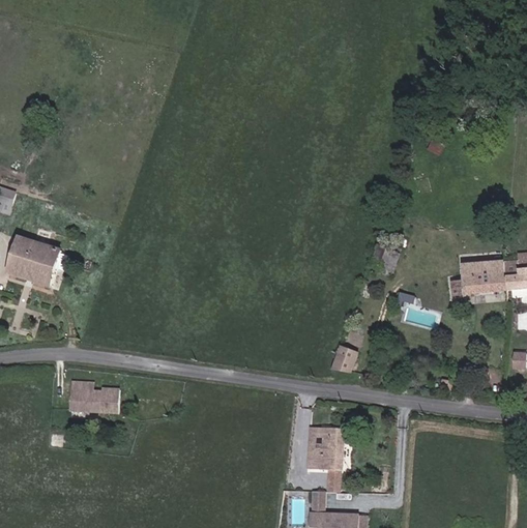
[(0,209),(7,212),(15,192),(0,186),(0,209)]
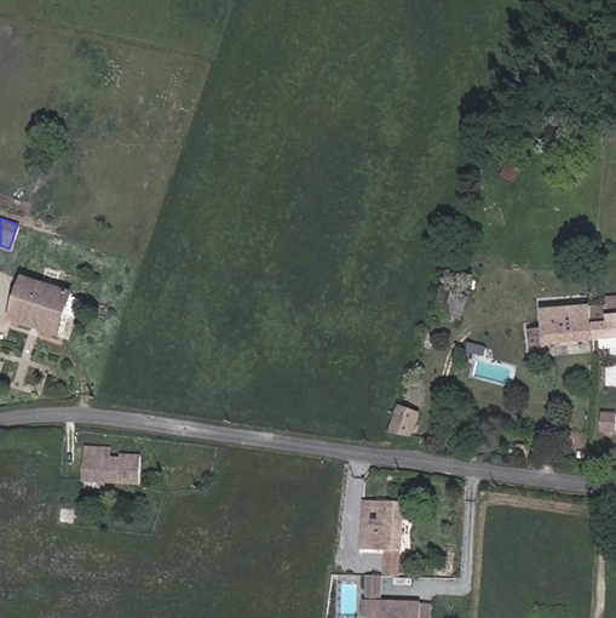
[(69,296),(70,292),(21,276),(19,282),(16,292),(9,318),(57,333),(64,313),(69,296)]
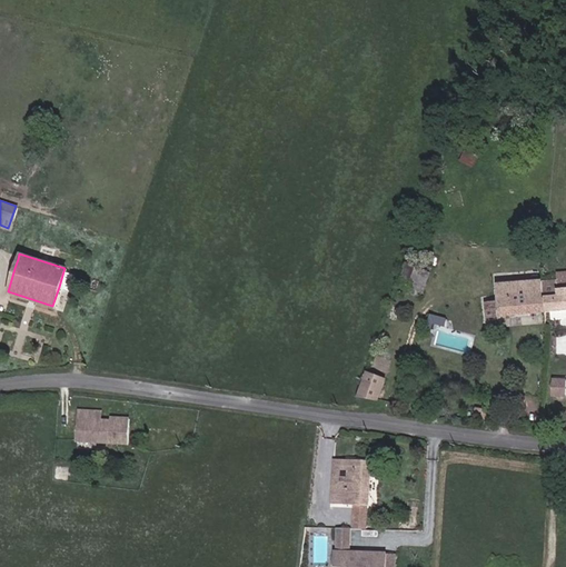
[(407,261),(401,277),(424,286),(430,269),(417,265),(417,266),(407,261)]
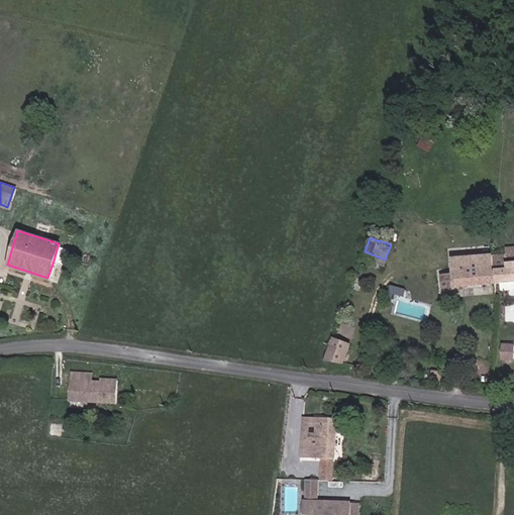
[(61,263),(65,248),(58,246),(54,261),(61,263)]
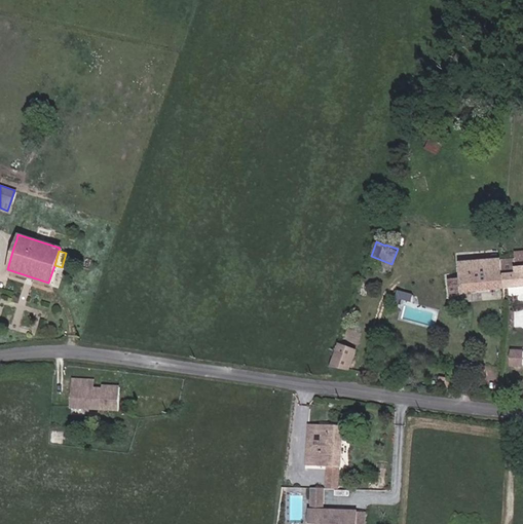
[(522,256),(513,257),(513,271),(500,272),(501,288),(522,285),(522,256)]
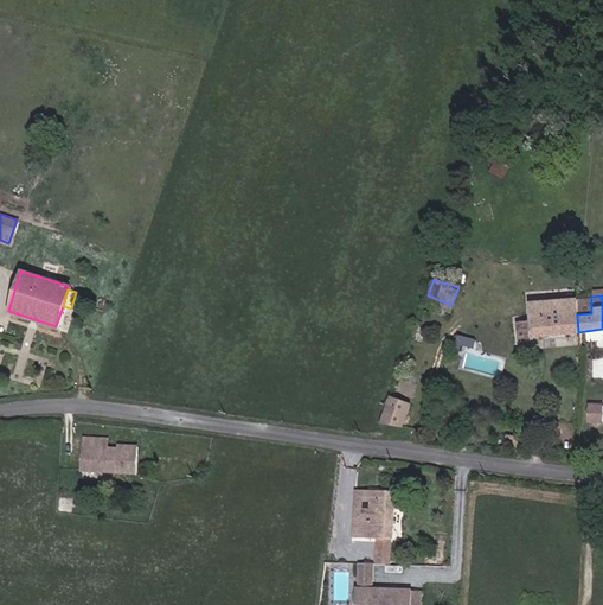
[(578,332),(577,314),(591,313),(591,297),(528,303),(530,320),(514,322),(517,338),(578,332)]
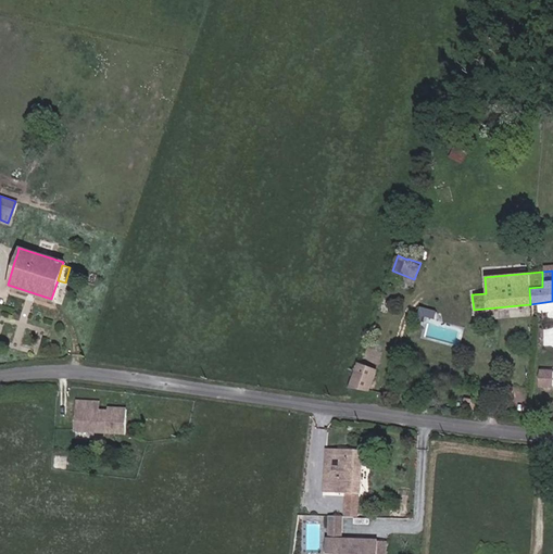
[(431,318),(434,310),(418,305),(414,319),(420,320),(422,315),(431,318)]
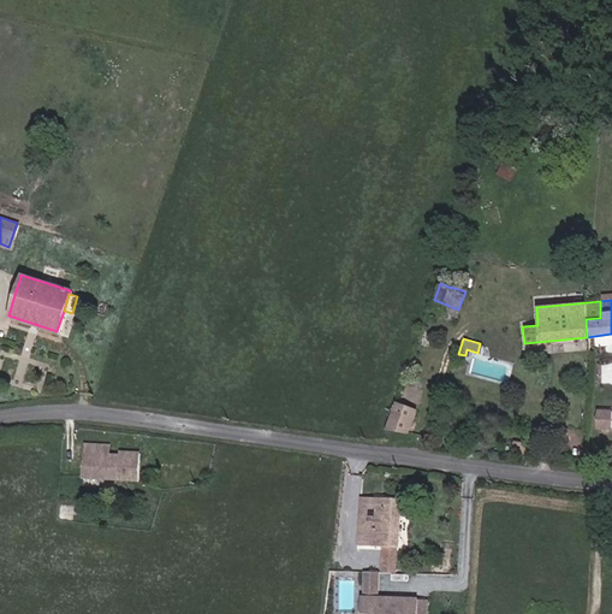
[(405,431),(414,409),(394,402),(385,427),(405,431)]
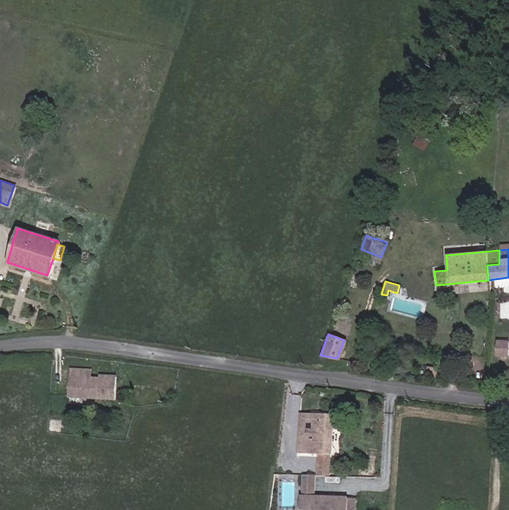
[(507,340),(494,340),(494,355),(507,355),(507,340)]
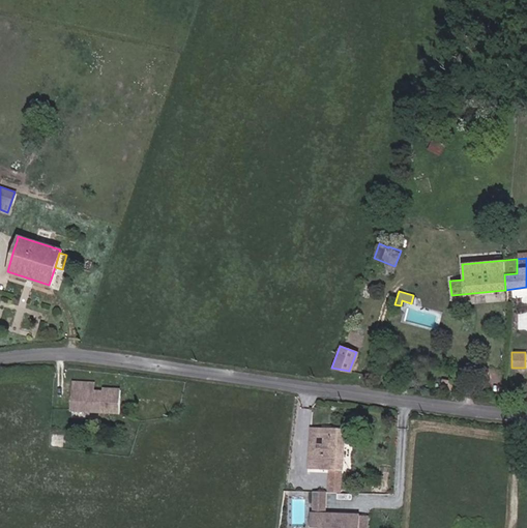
[(91,389),(92,381),(70,381),(69,389),(91,389)]
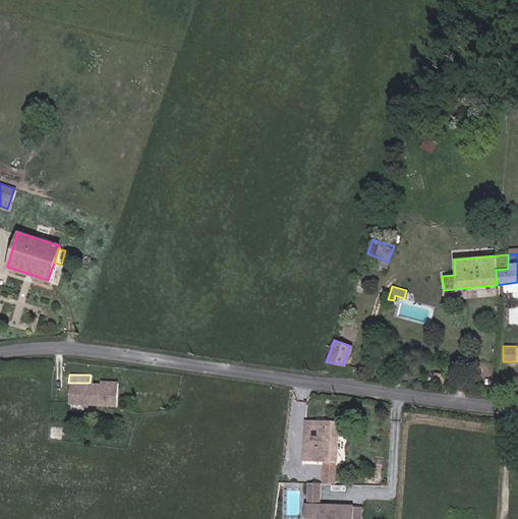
[(115,406),(116,382),(100,381),(100,384),(90,383),(68,383),(67,403),(115,406)]
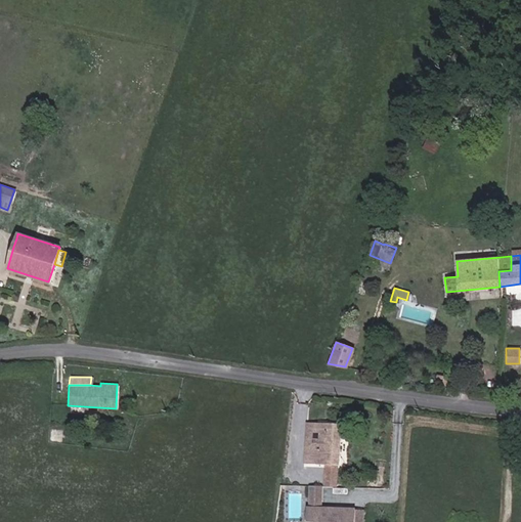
[(337,464),(340,424),(305,422),(303,463),(323,463),(335,464),(337,464)]
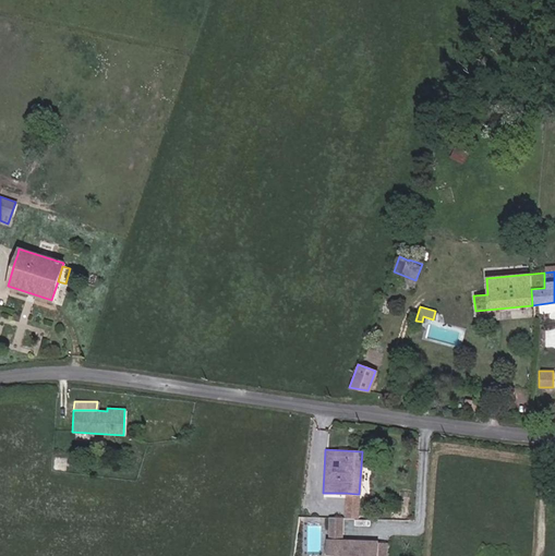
[(356,517),(357,494),(345,493),(344,517),(356,517)]
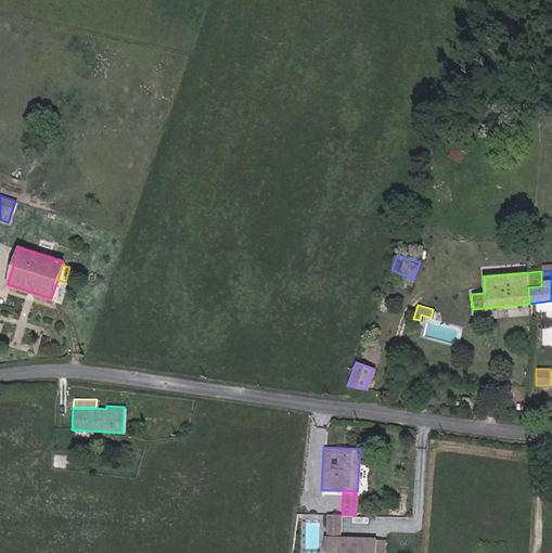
[(338,538),(339,514),(325,514),(325,537),(338,538)]
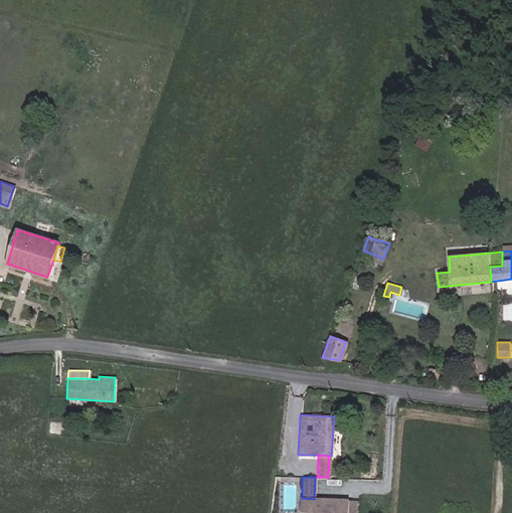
[(320,499),(308,499),(307,512),(344,512),(344,500),(320,499)]
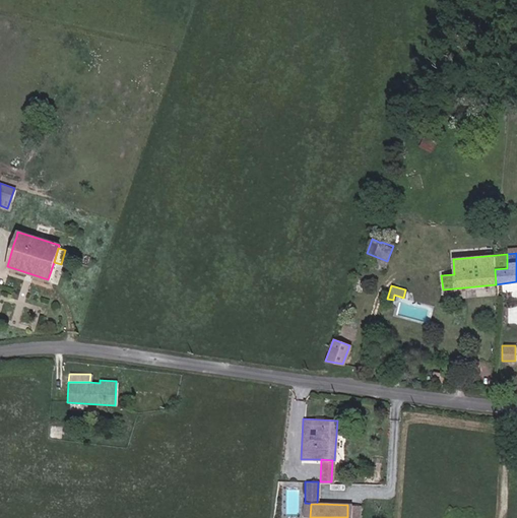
[(359,517),(359,505),(350,505),(350,517),(359,517)]
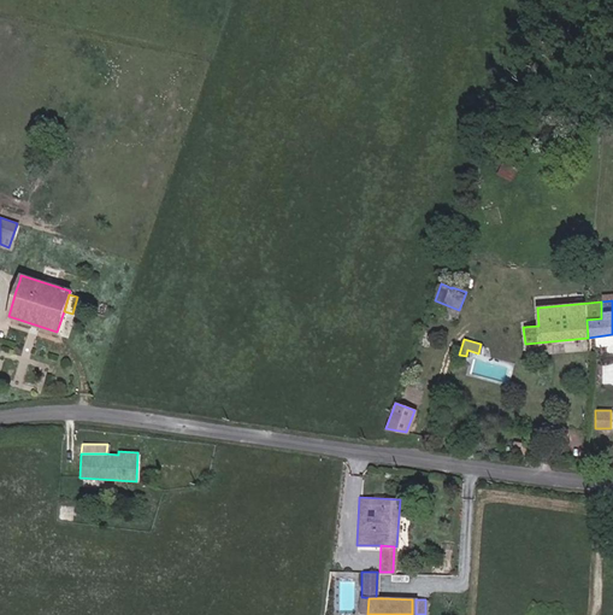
All buildings are outlined.
